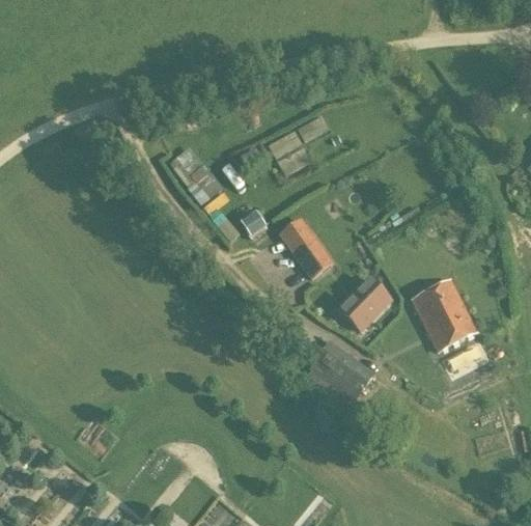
[(273,153),(301,140),(300,137),(327,126),(323,114),(298,125),(299,129),(269,142),(273,153)]
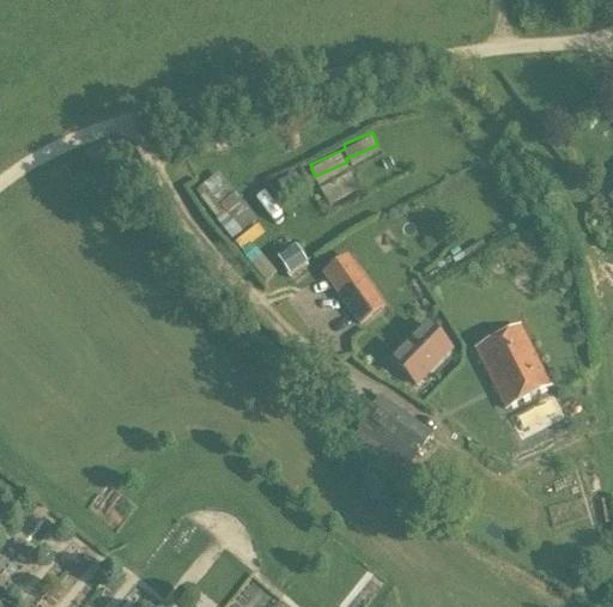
[(329,199),(359,182),(350,165),(321,183),(329,199)]
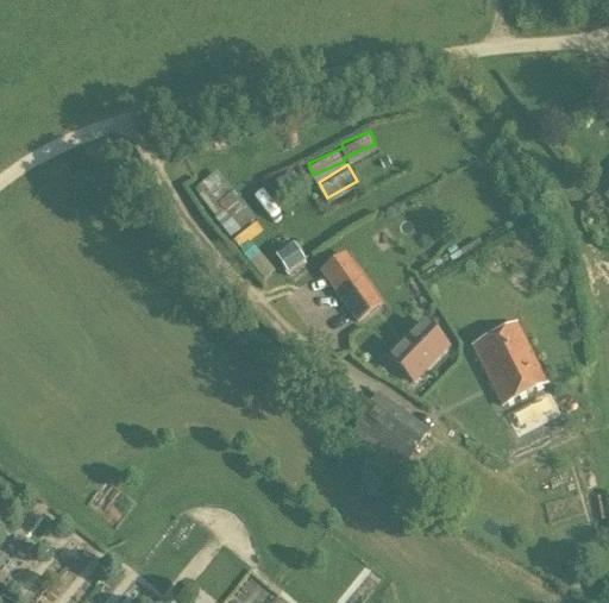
[(225,184),(213,170),(201,178),(214,194),(225,184)]
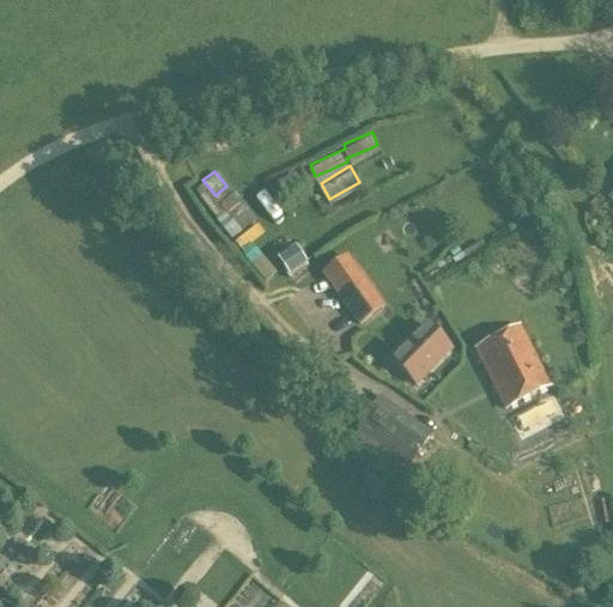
[(296,242),(277,253),(287,271),(307,260),(296,242)]
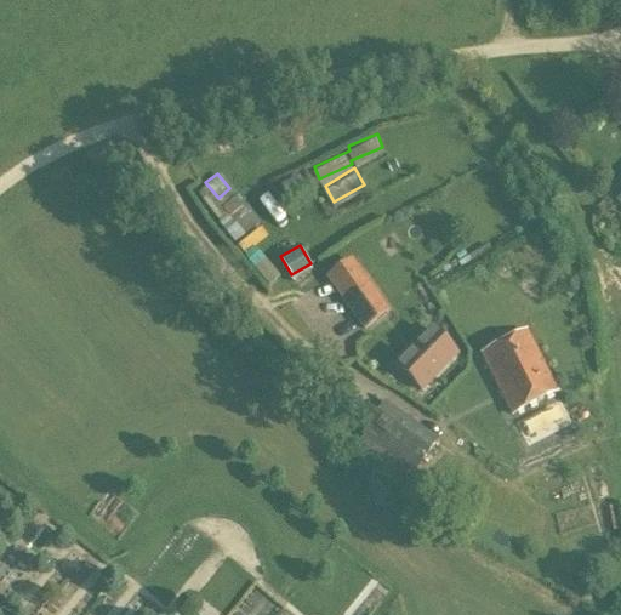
[(348,255),(324,272),(363,326),(389,307),(351,254),(348,255)]
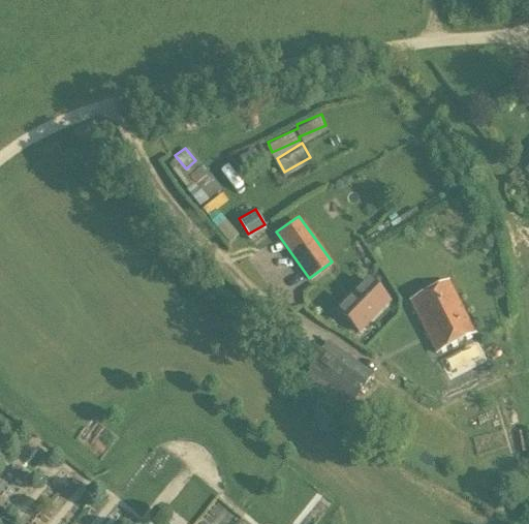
[(359,329),(389,298),(367,276),(337,307),(359,329)]
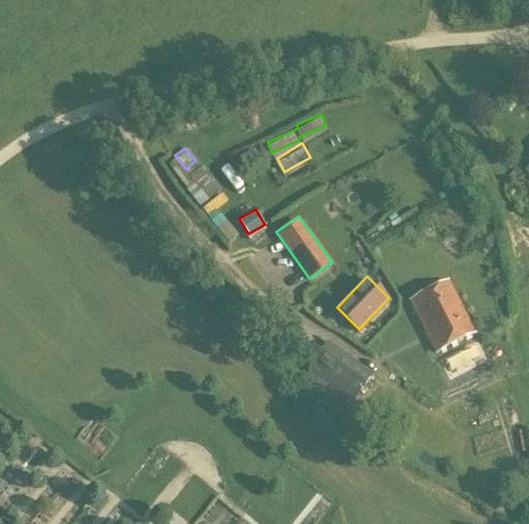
[(436,349),(474,330),(448,279),(410,299),(436,349)]
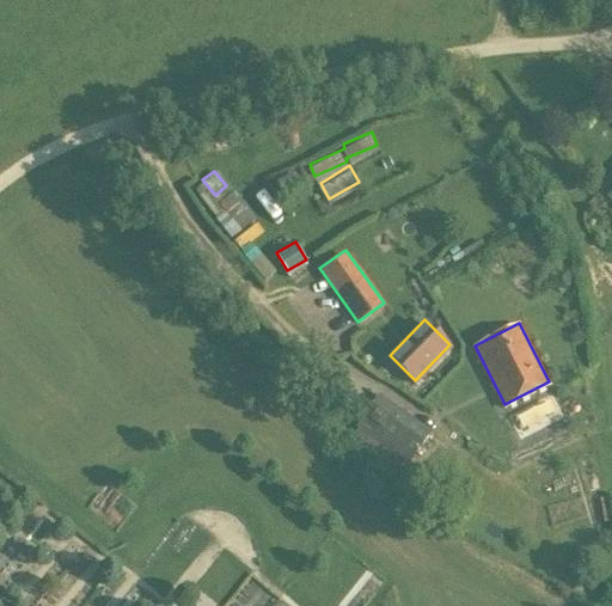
[(408,460),(429,429),(379,393),(356,424),(408,460)]
